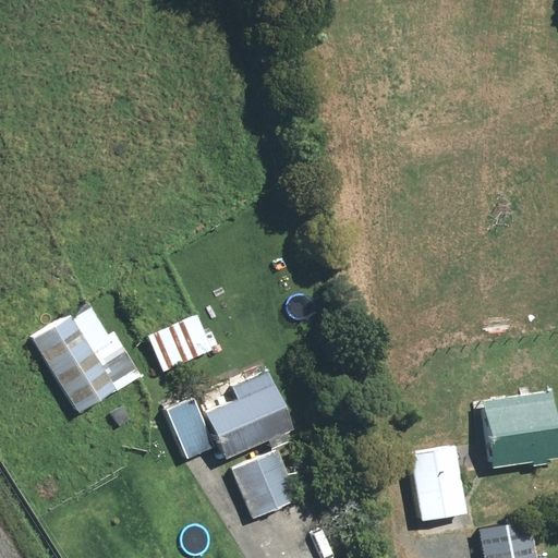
[(68,313),(28,337),(75,415),(141,377),(112,330),(106,334),(88,306),(70,317),(68,313)]
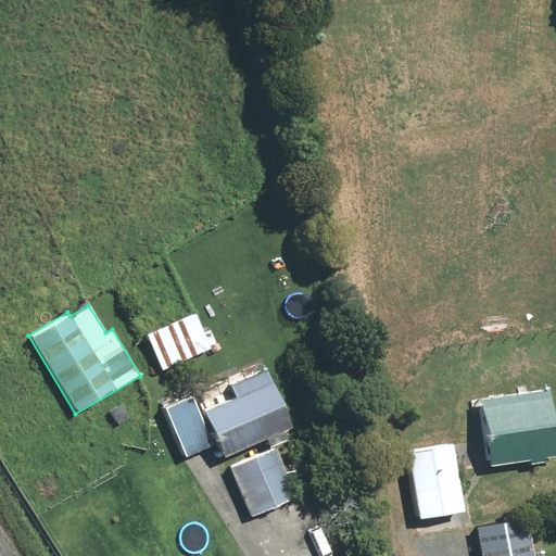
[(193,313),(144,335),(161,370),(210,350),(193,313)]
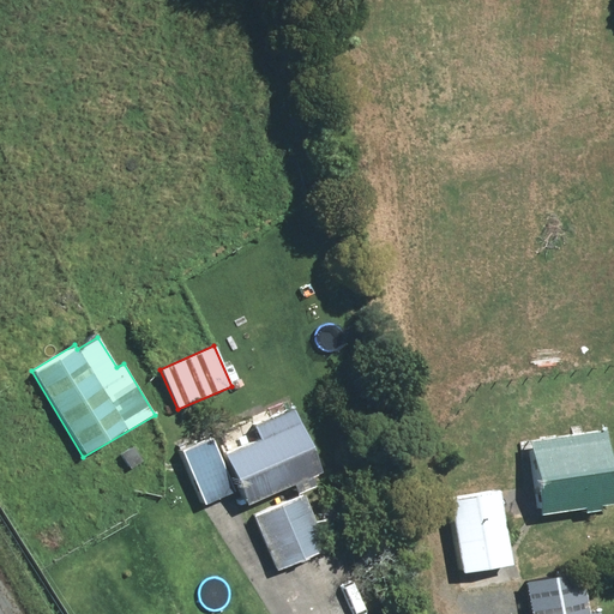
[(245,505),(320,473),(292,409),(252,426),(258,439),(223,455),(245,505)]
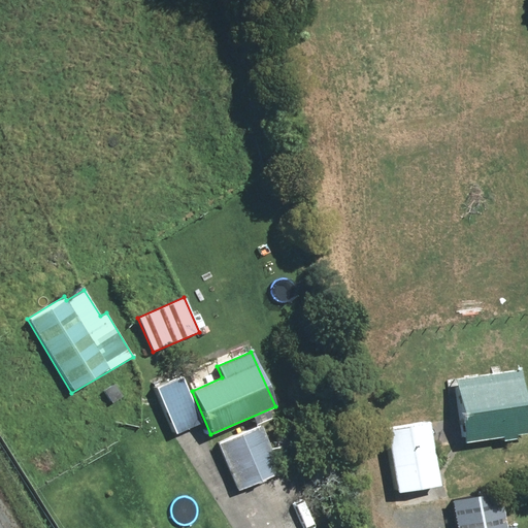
[(527,421),(520,368),(453,378),(463,442),(500,437),(501,441),(516,438),(515,435),(527,432),(527,421)]
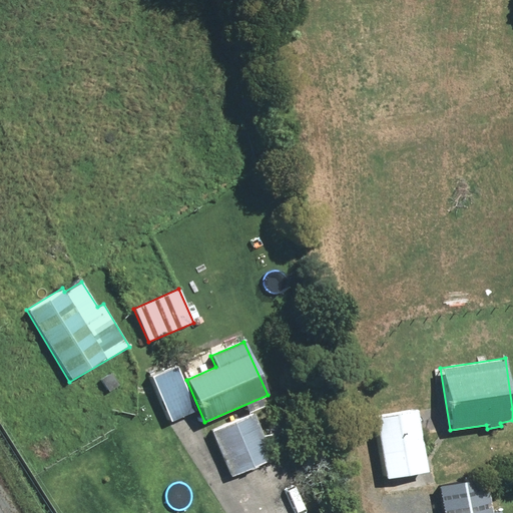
[(175,366),(150,377),(169,421),(194,411),(175,366)]
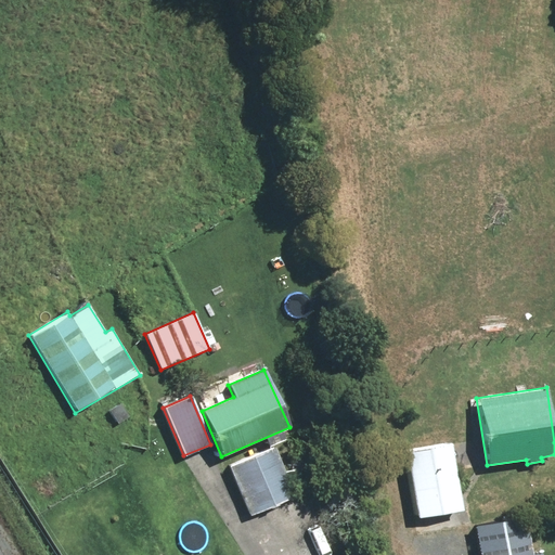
[(120,404),(108,411),(117,424),(128,417),(120,404)]
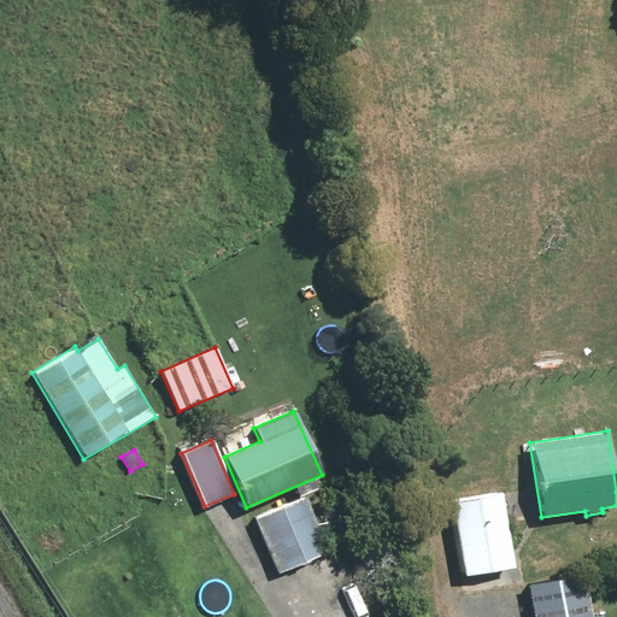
[(500,493),(450,501),(462,576),(513,568),(500,493)]
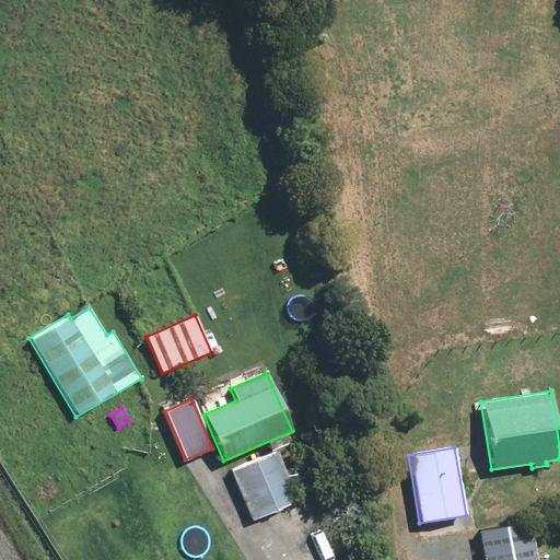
[(277,451),(231,469),(253,522),(299,502),(277,451)]
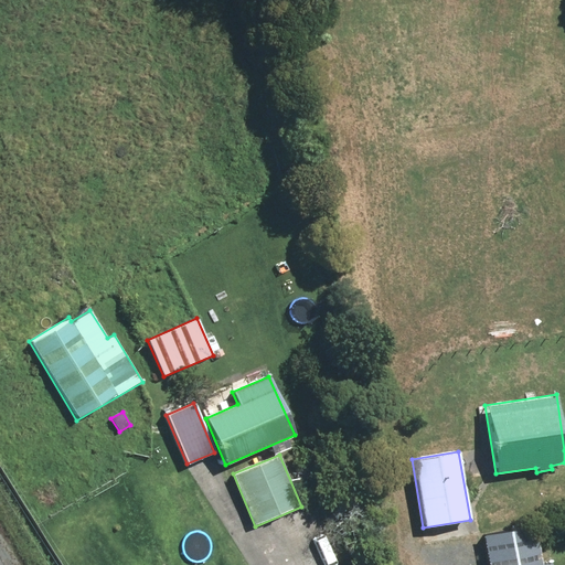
[(542,564),(534,524),(481,535),(487,564),(542,564)]
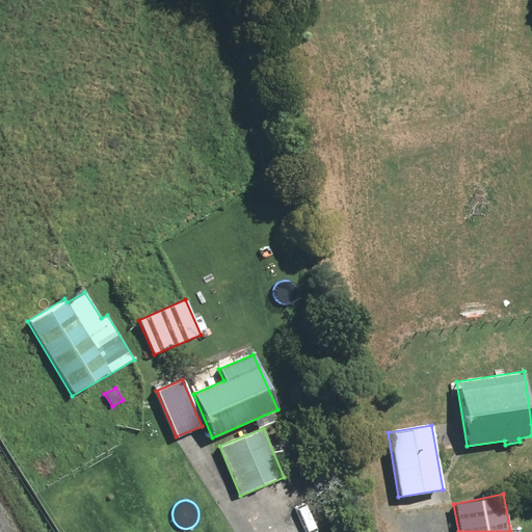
All buildings are outlined.
